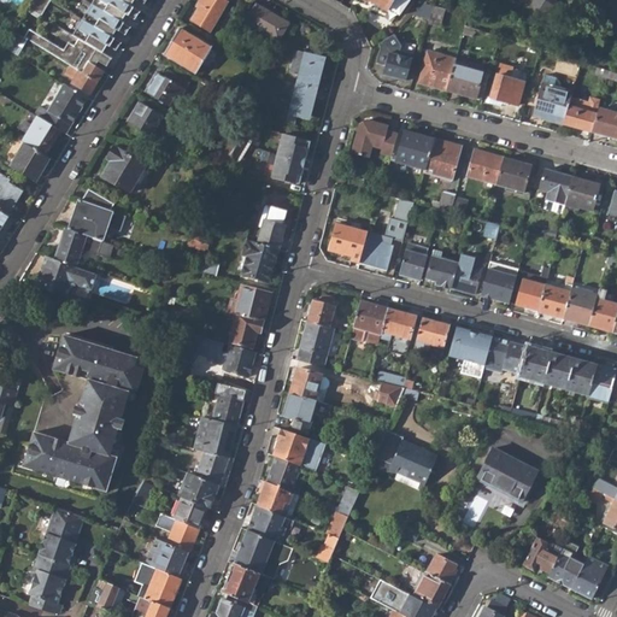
[(31,0),(28,7),(42,16),(51,0),(31,0)]
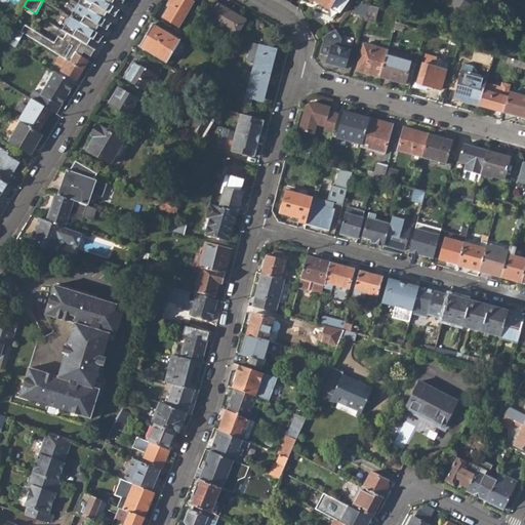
[(80,0),(79,3),(104,17),(108,11),(115,16),(119,9),(112,4),(104,0),(80,0)]
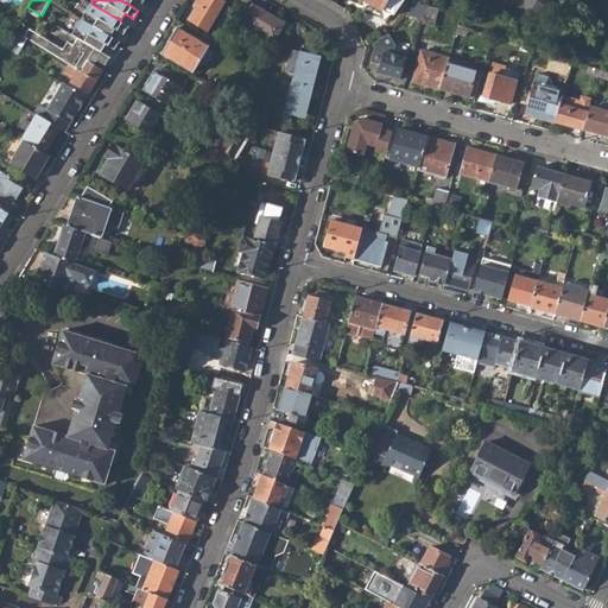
[(198,0),(188,19),(208,32),(226,1),(222,0),(198,0)]
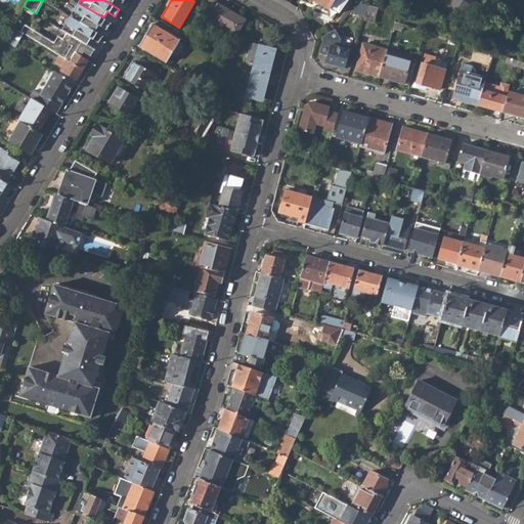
[(313,0),(328,9),(333,0),(313,0)]
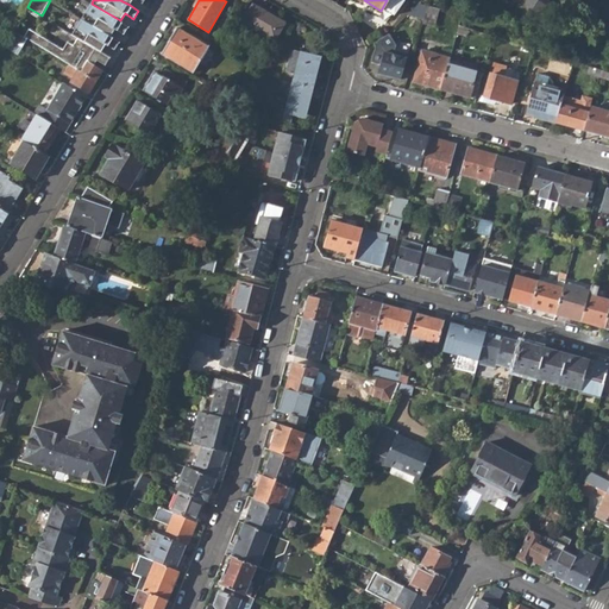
[(528,0),(532,11),(550,6),(548,0),(528,0)]
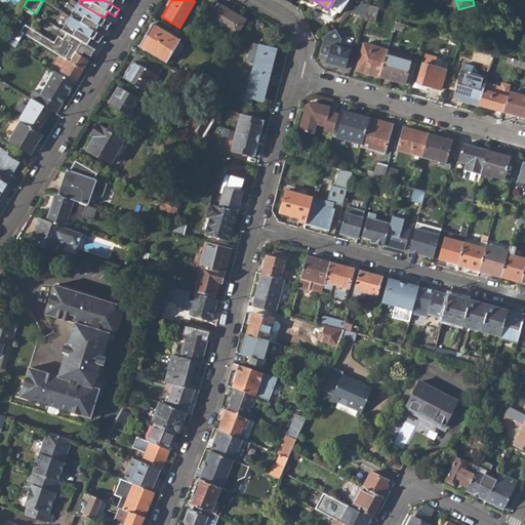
[(71,16),(95,31),(99,25),(108,30),(112,23),(104,17),(79,3),(71,16)]
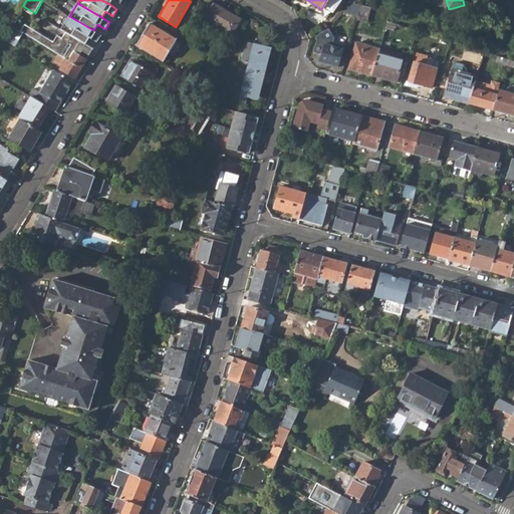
[(205,18),(233,34),(241,19),(213,3),(205,18)]
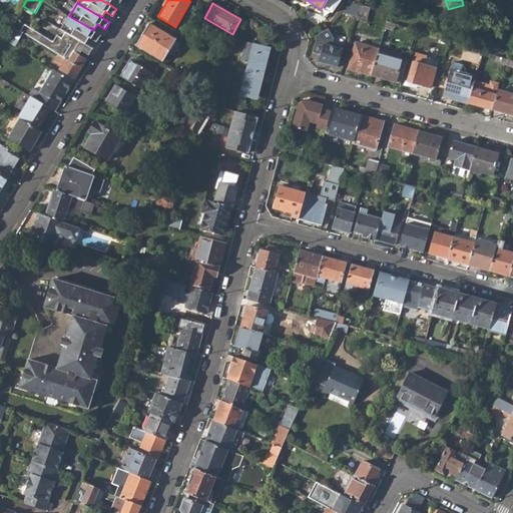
[(360,5),(354,3),(344,12),(357,15),(360,5)]
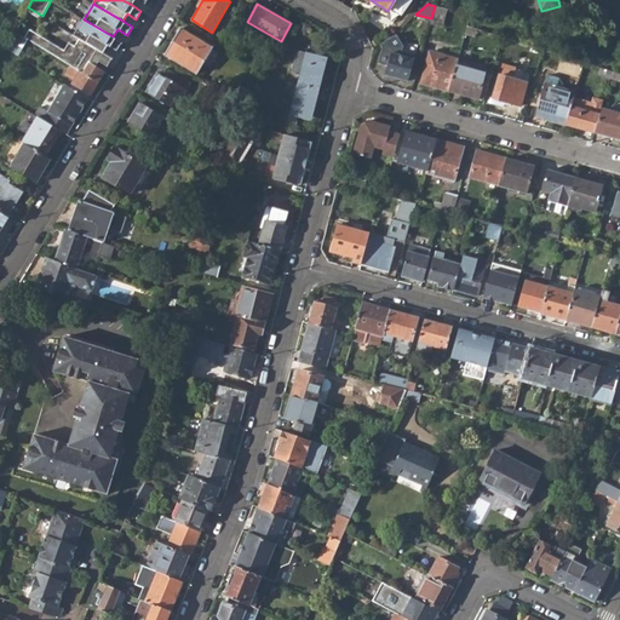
[(431,22),(442,26),(447,9),(435,6),(431,18),(431,22)]
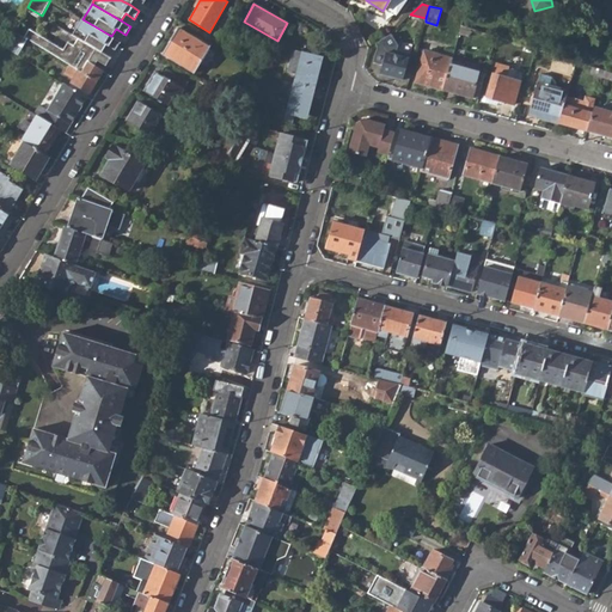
[(18,23),(23,16),(17,12),(13,20),(14,22),(18,23)]
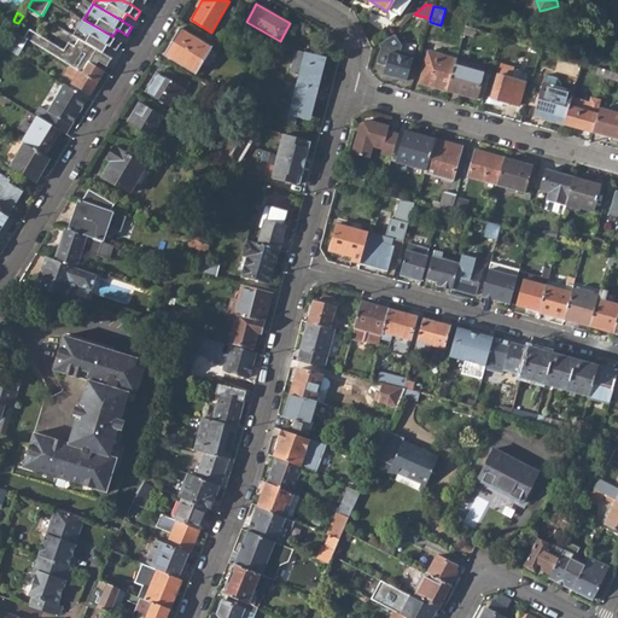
[(80,39),(104,53),(108,45),(117,51),(122,42),(112,36),(83,19),(74,35),(80,39)]
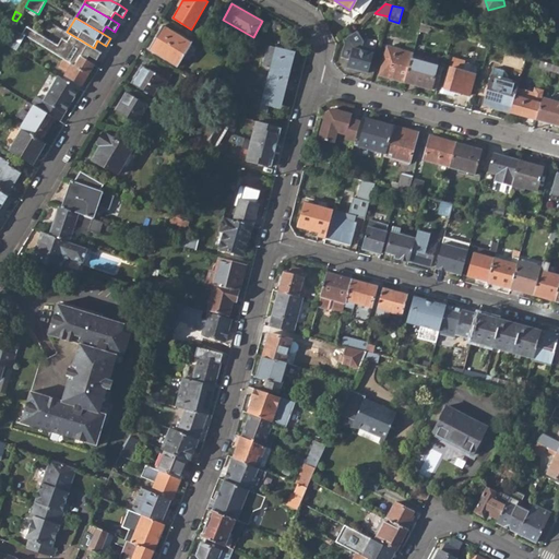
[(9,24),(4,31),(10,34),(13,28),(16,21),(13,20),(10,25),(9,24)]
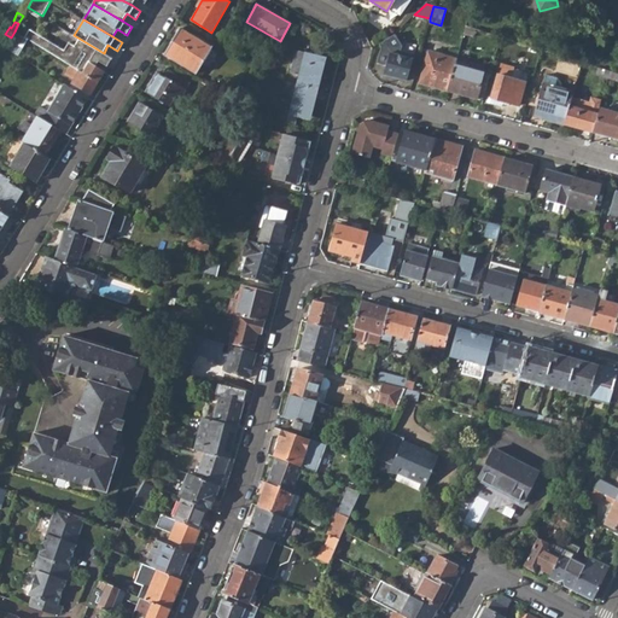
[(464,34),(472,36),(476,28),(466,25),(464,34)]
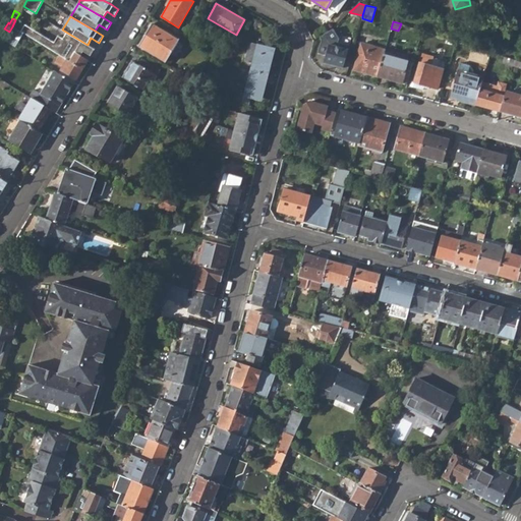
[(138,45),(166,61),(179,40),(152,23),(138,45)]
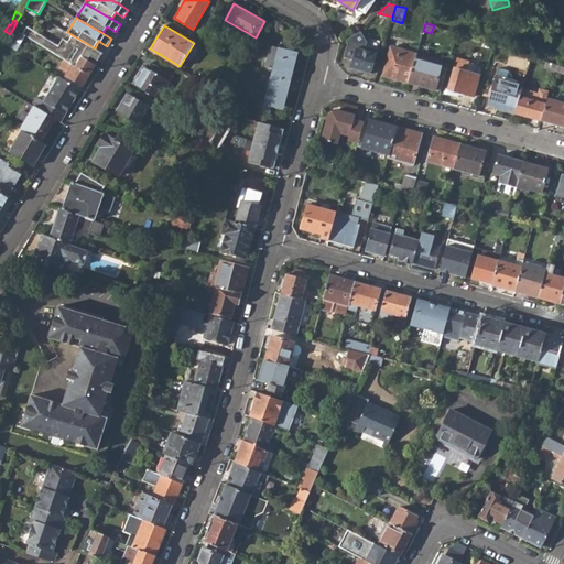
[(507,25),(501,45),(512,49),(518,29),(507,25)]
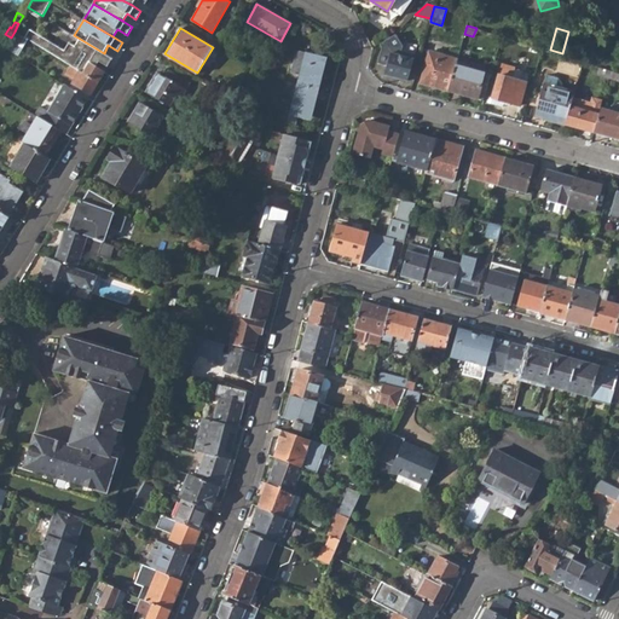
[(104,71),(113,58),(104,53),(80,39),(75,46),(69,42),(65,50),(30,29),(25,38),(29,40),(73,67),(84,73),(90,63),(90,62),(104,71)]
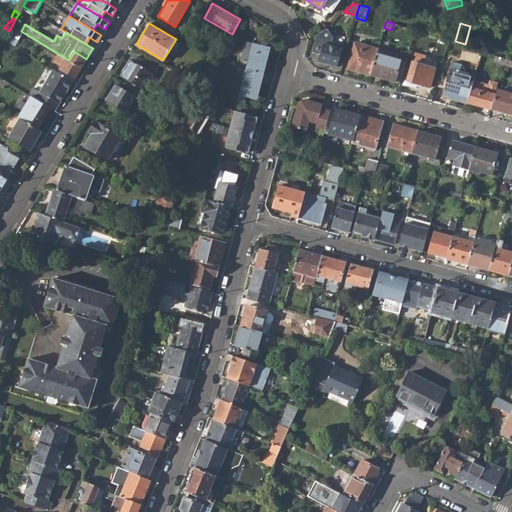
[(4,39),(16,46),(24,33),(21,31),(12,26),(9,31),(4,39)]
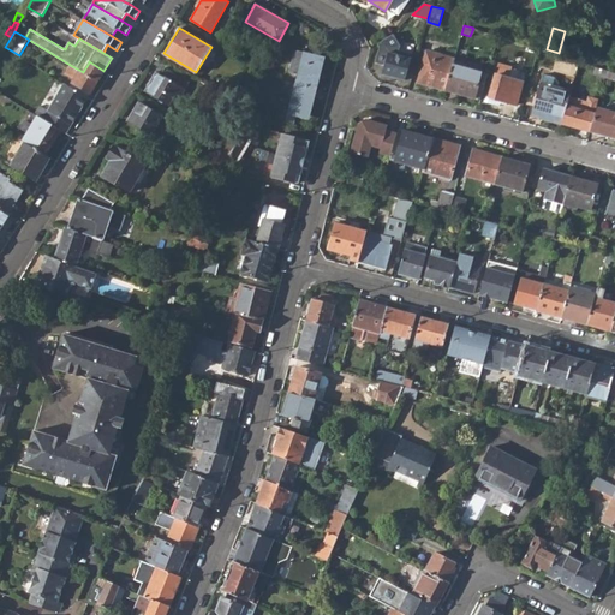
[(382,72),(406,79),(411,59),(388,52),(388,48),(381,46),(376,63),(384,65),(382,72)]
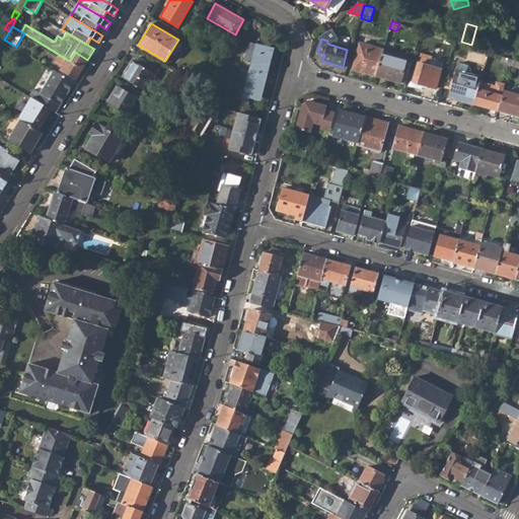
[(252,70),(265,73),(272,51),(258,48),(260,45),(249,42),(244,61),(254,63),(252,70)]
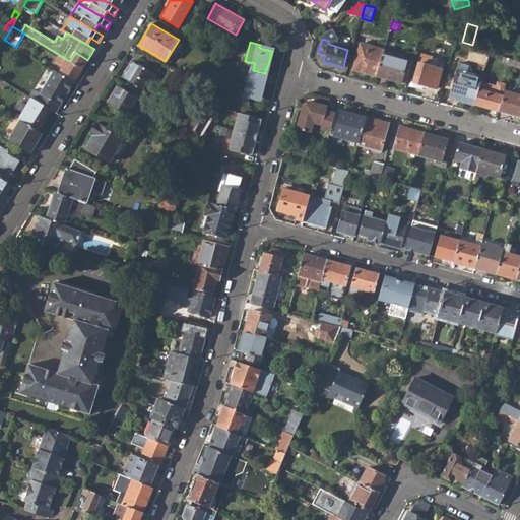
[(353,69),(377,75),(384,51),(385,49),(361,42),(353,69)]
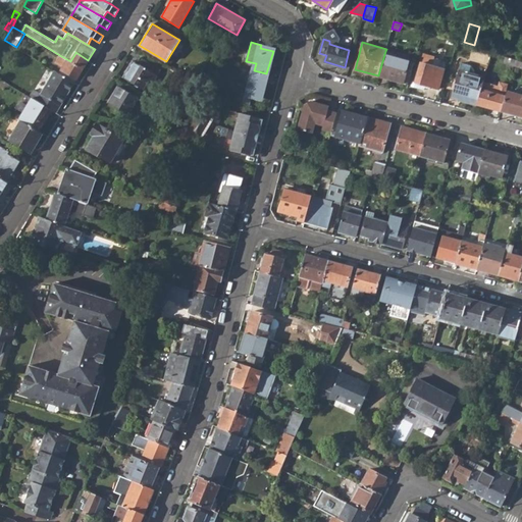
[(276,49),(261,45),(260,48),(273,51),(266,73),(269,74),(276,49)]
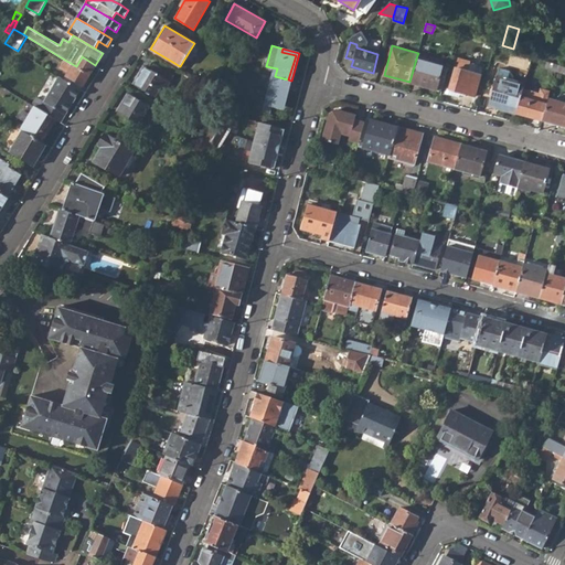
[(428,59),(417,55),(409,82),(436,89),(443,66),(427,61),(428,59)]
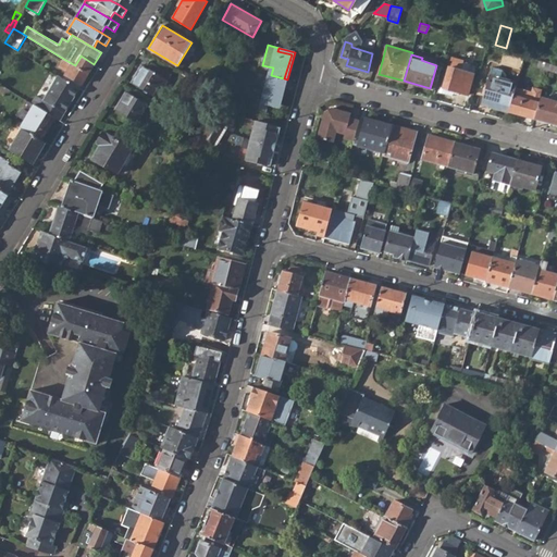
[(65,74),(82,84),(95,64),(94,64),(81,57),(75,65),(65,60),(61,64),(70,69),(65,74)]
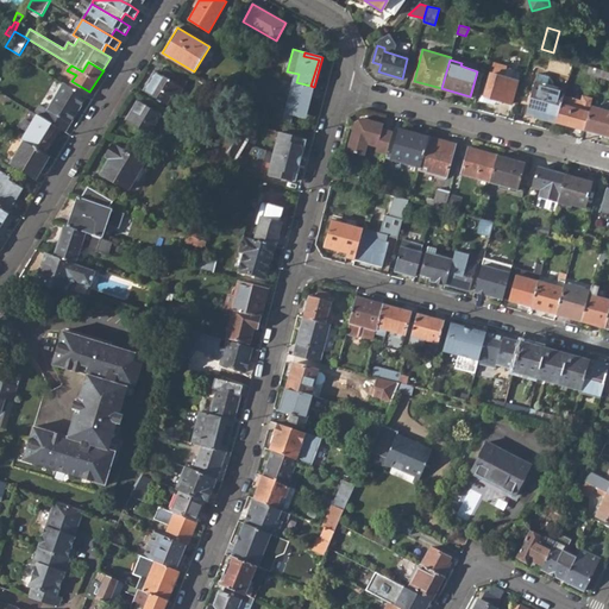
[(483,101),(495,105),(496,99),(510,102),(520,70),(494,63),(483,101)]
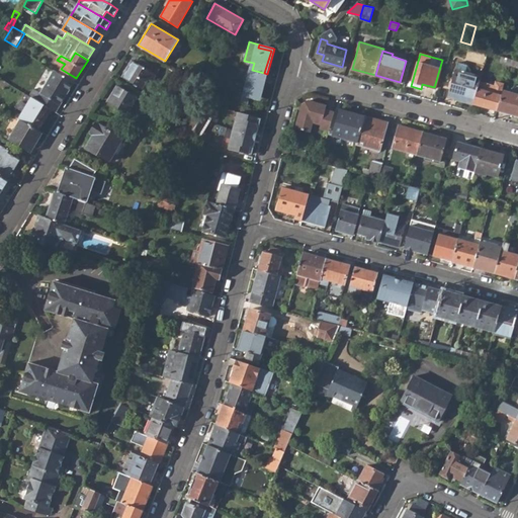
[(499,63),(510,66),(510,65),(512,59),(501,56),(499,63)]
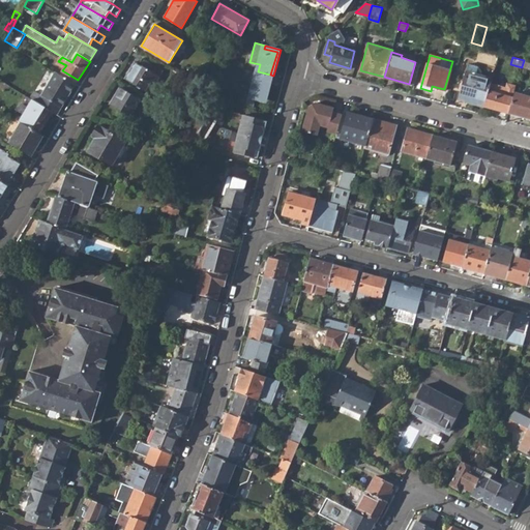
[(128,80),(146,91),(151,82),(154,84),(163,69),(143,58),(139,64),(138,63),(128,80)]
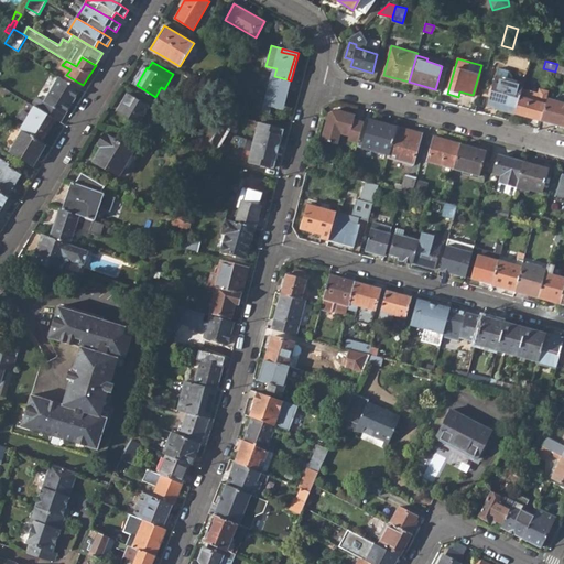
[(273,102),(281,105),(288,79),(274,76),(264,74),(259,90),(269,93),(268,99),(263,98),(260,110),(270,114),(272,105),(273,102)]
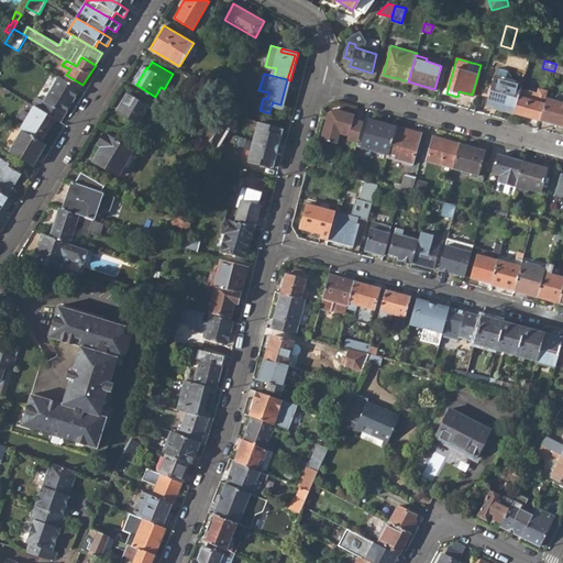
[(55,119),(61,122),(80,89),(58,76),(43,101),(35,97),(31,105),(34,106),(55,119)]
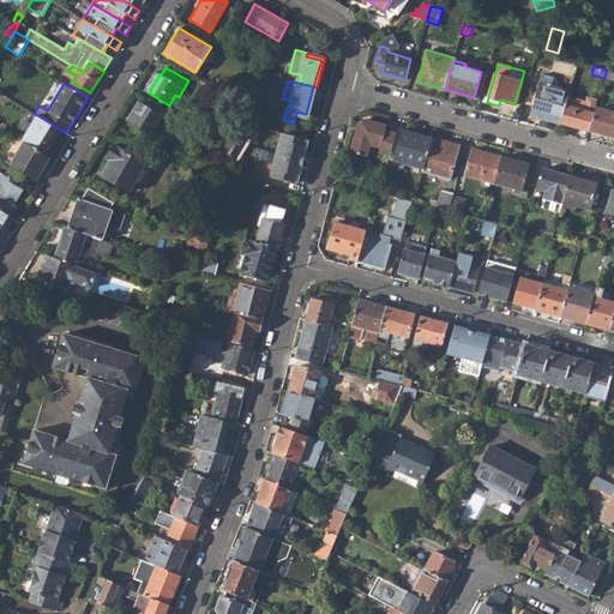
[(531,115),(560,124),(565,104),(570,91),(541,83),(531,115)]
